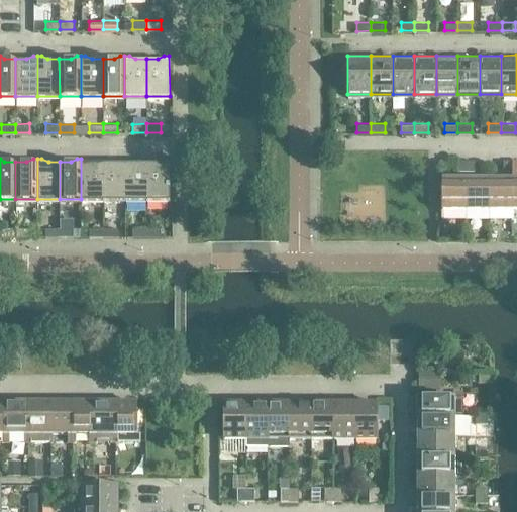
[(103,199),(103,162),(92,162),(86,159),(81,159),(81,199),(103,199)]
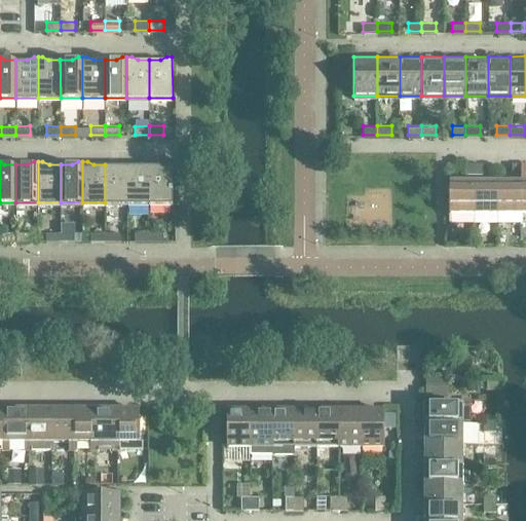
[(127,202),(127,161),(122,161),(116,164),(105,164),(105,202),(127,202)]
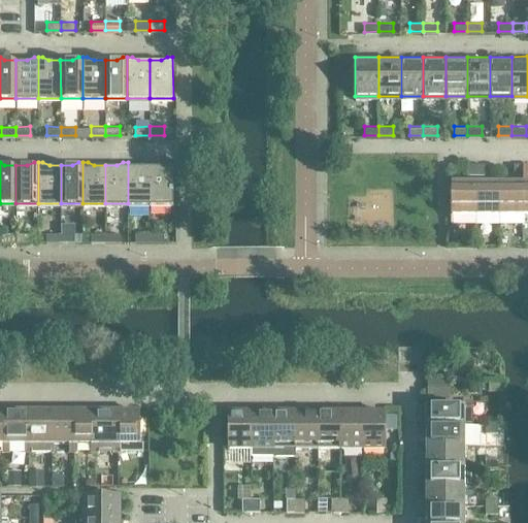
[(150,203),(150,165),(138,165),(132,162),(128,162),(128,203),(150,203)]
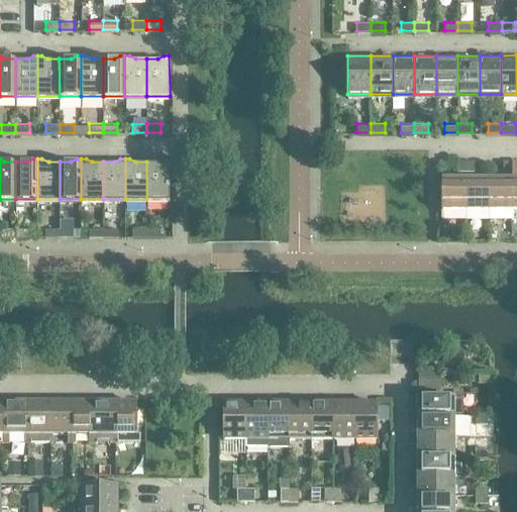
[(170,199),(170,159),(165,159),(158,162),(146,162),(146,199),(170,199)]
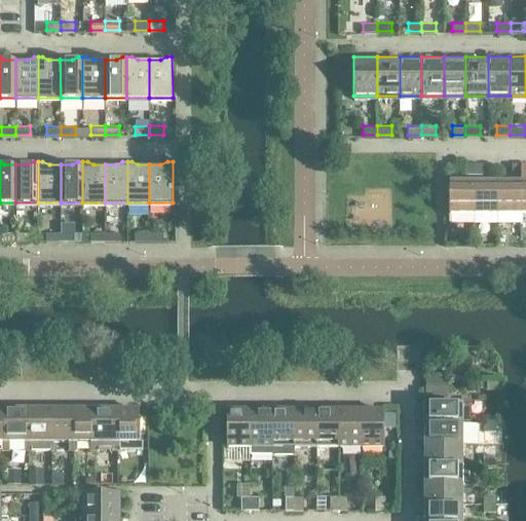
[(474,173),(474,161),(464,161),(464,169),(468,173),(474,173)]
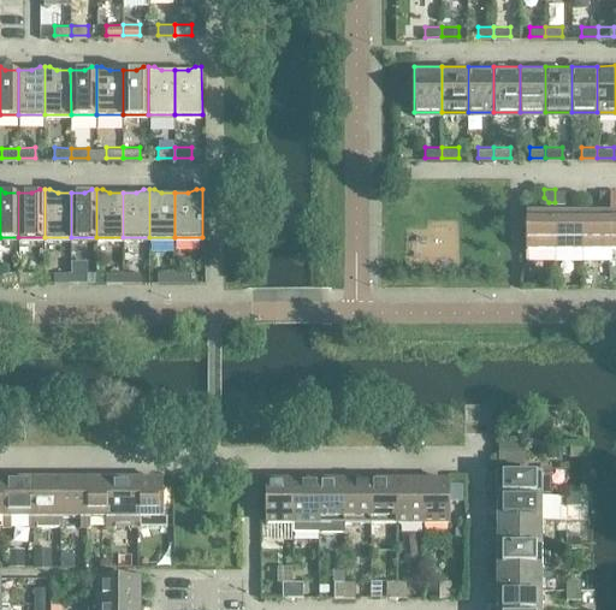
[(566,197),(566,189),(555,189),(555,202),(562,202),(566,197)]
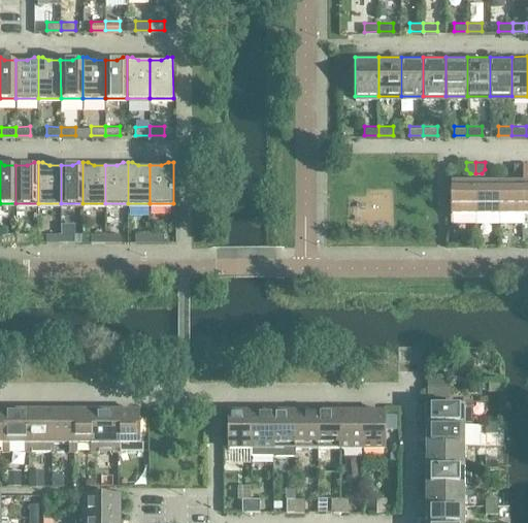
[(523,173),(523,162),(514,162),(514,169),(517,173),(523,173)]
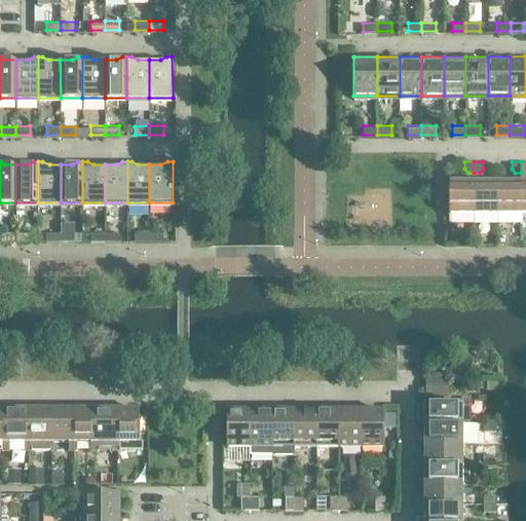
[(474,220),(474,179),(449,179),(449,220),(474,220)]
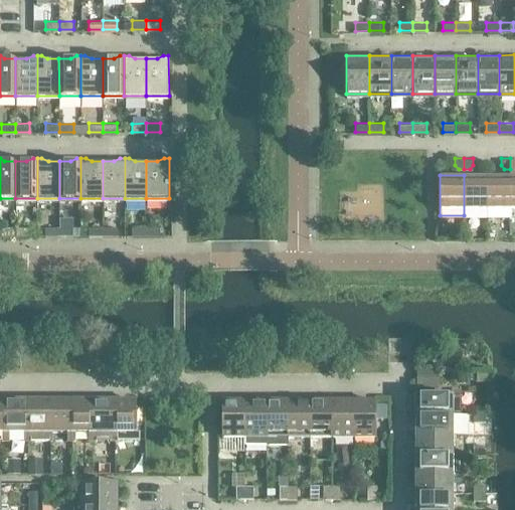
[(487,215),(487,175),(464,175),(464,215),(487,215)]
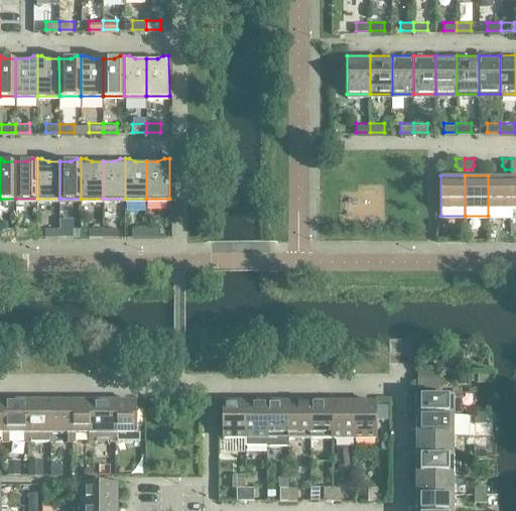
[(511,216),(511,175),(488,175),(488,216),(511,216)]
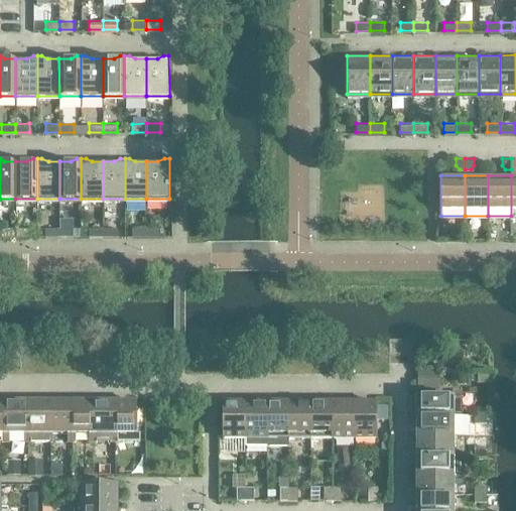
[(15,235),(15,226),(1,226),(1,235),(15,235)]
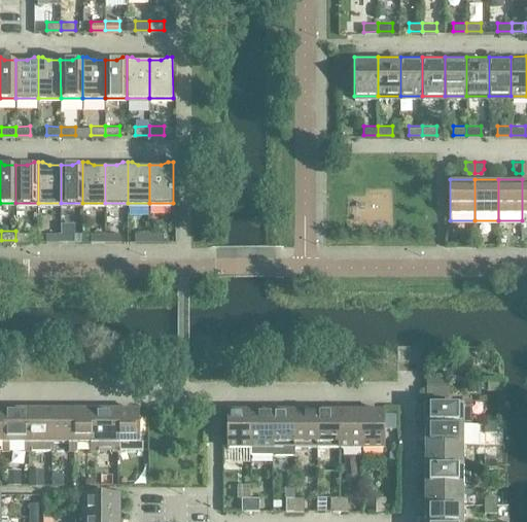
[(30,240),(30,231),(15,231),(15,240),(30,240)]
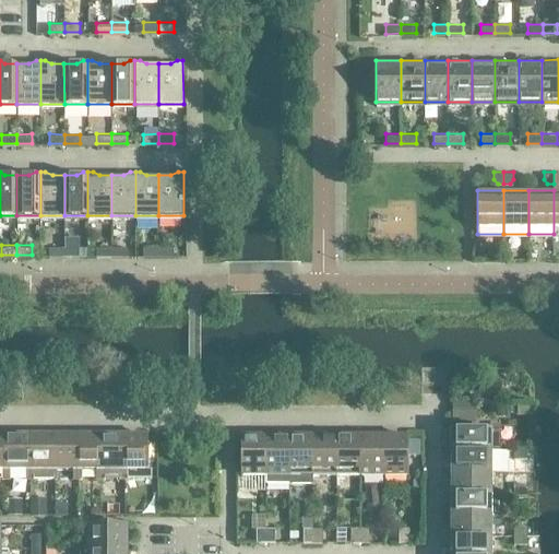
[(64,255),(64,245),(49,245),(49,255),(64,255)]
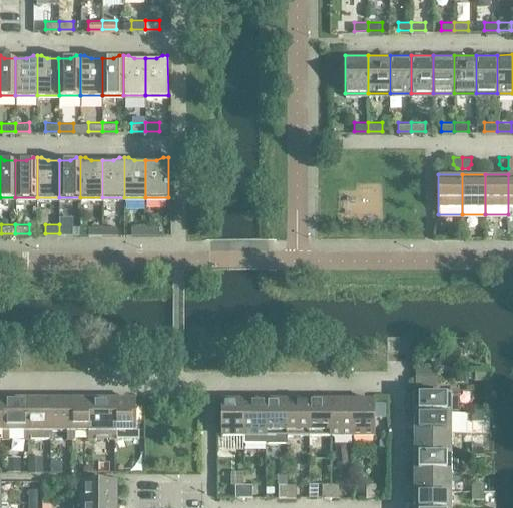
[(73,233),(73,224),(59,224),(59,233),(73,233)]
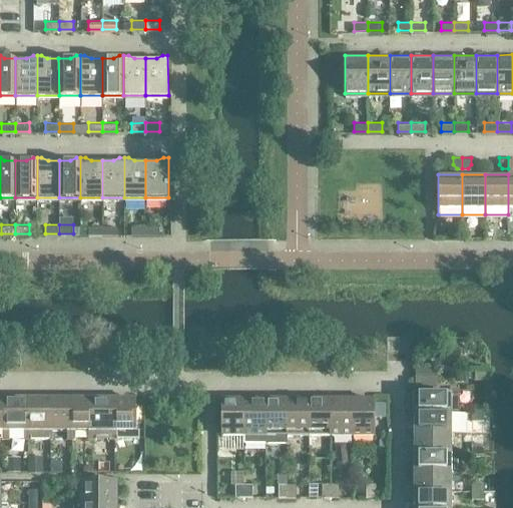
[(102,233),(102,224),(88,224),(88,233),(102,233)]
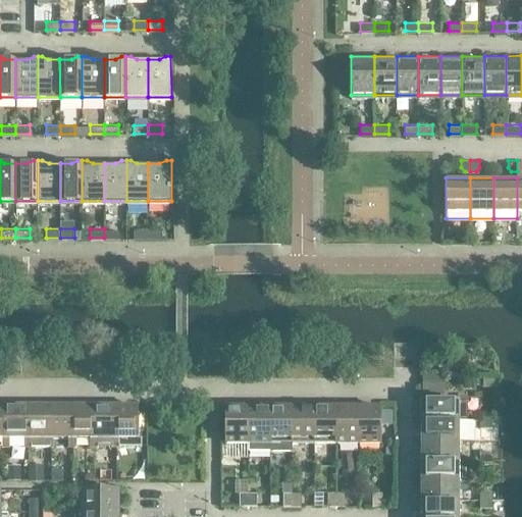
[(118,238),(118,228),(104,228),(104,238),(118,238)]
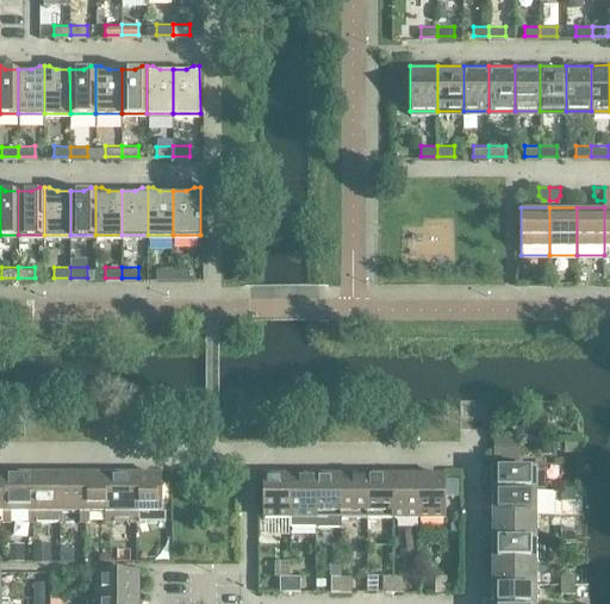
[(173,278),(173,267),(156,267),(156,278),(173,278)]
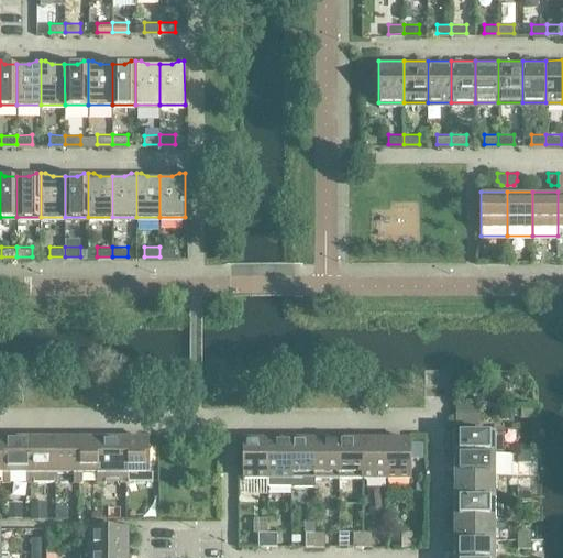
[(175,256),(175,247),(159,247),(159,256),(175,256)]
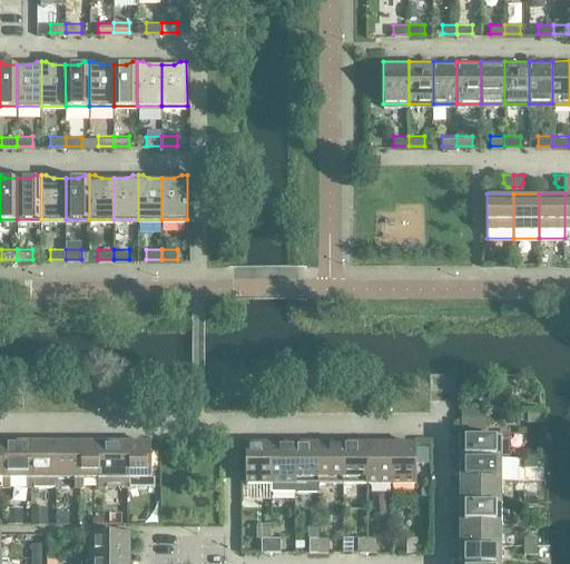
[(471,422),(471,407),(460,407),(460,422),(471,422)]
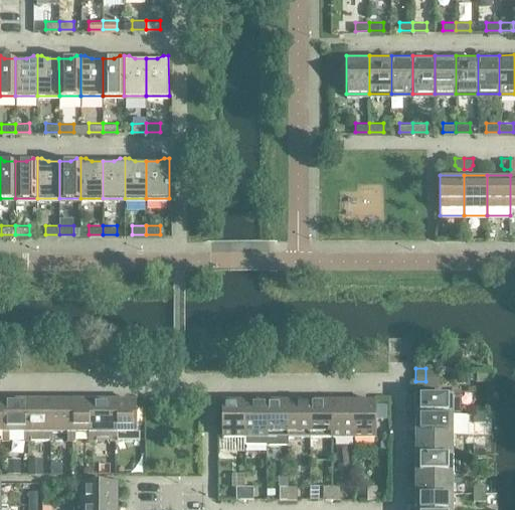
[(49,438),(49,390),(27,390),(27,398),(27,438),(30,438),(30,430),(45,430),(45,438),(49,438)]
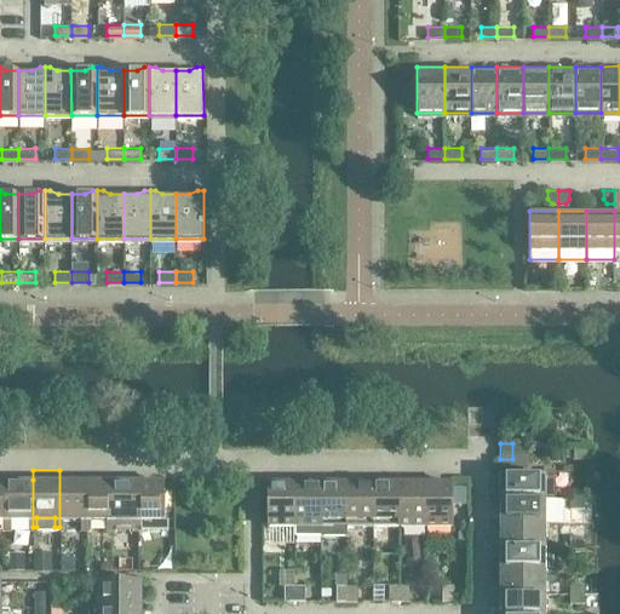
[(85,527),(85,480),(85,470),(59,470),(59,527),(63,527),(63,517),(81,517),(81,527),(85,527)]
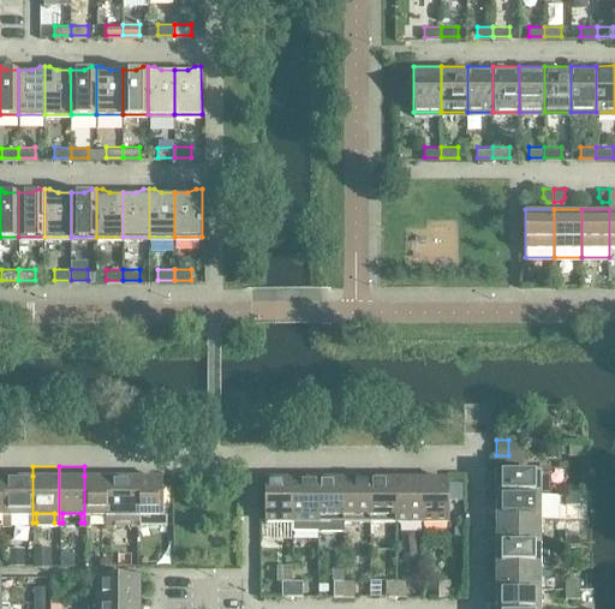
[(550,493),(550,469),(496,469),(496,493),(541,493),(550,493)]
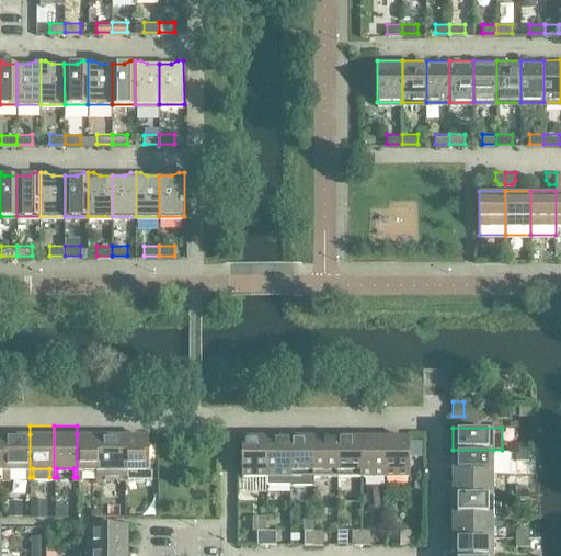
[(30,477),(30,434),(6,434),(6,477),(10,477),(10,476),(25,476),(25,477),(30,477)]
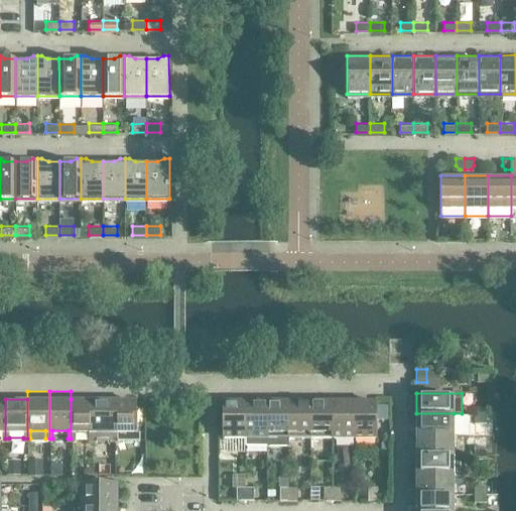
[(93,438),(93,399),(71,399),(71,438),(75,438),(75,430),(89,430),(89,438),(93,438)]
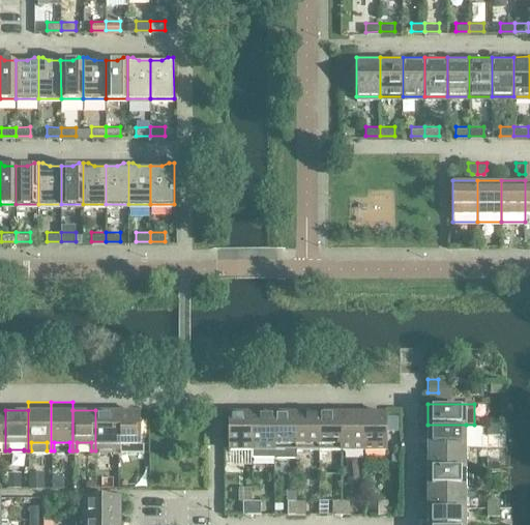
[(117,450),(117,410),(95,410),(95,450),(117,450)]
